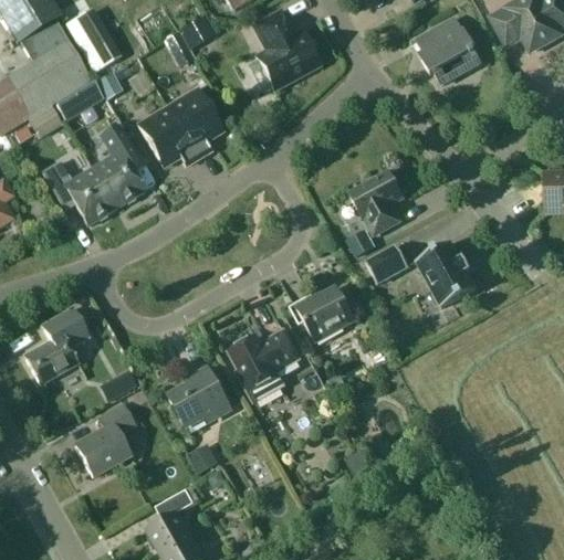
[(0,134),(31,115),(93,78),(55,18),(61,14),(51,0),(0,0),(0,11),(19,42),(21,40),(33,61),(8,76),(0,81),(0,134)]
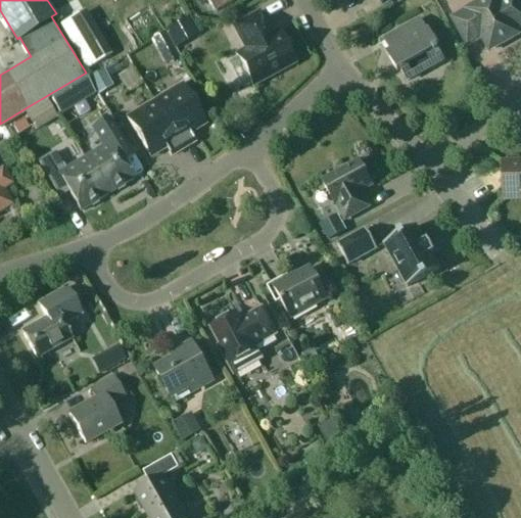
[(211,0),(216,8),(230,0),(211,0)]
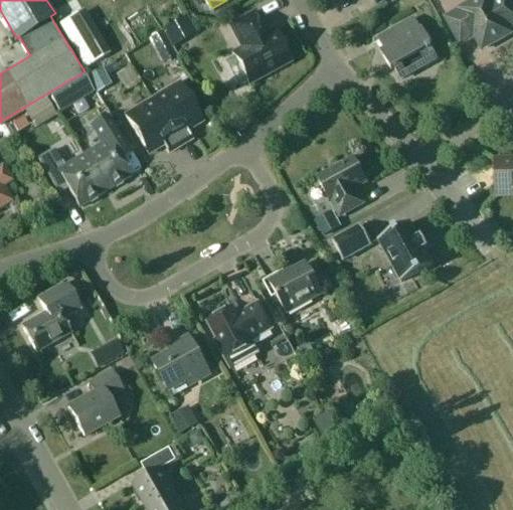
[(469,0),(466,2),(467,3),(446,14),(462,43),(477,34),(475,31),(481,28),(490,44),(512,31),(512,27),(511,25),(512,24),(512,0),(469,0)]
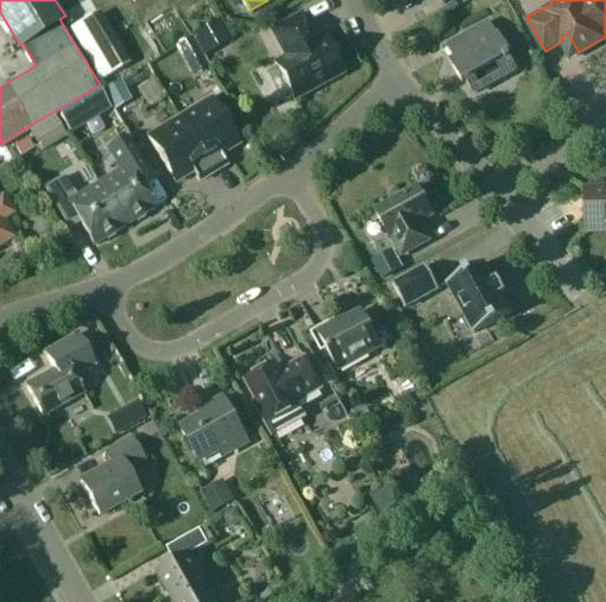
[(273,27),(288,54),(277,59),(296,95),(345,69),(324,33),(316,38),(302,12),(273,27)]
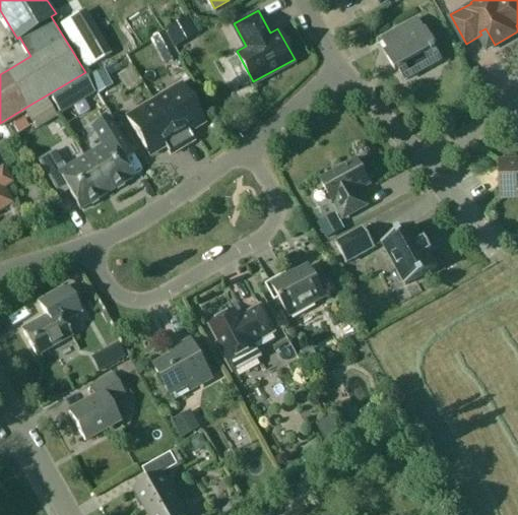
[(396,67),(400,65),(406,77),(442,57),(436,46),(438,45),(428,26),(426,27),(419,16),(384,37),(390,48),(386,50),(396,67)]
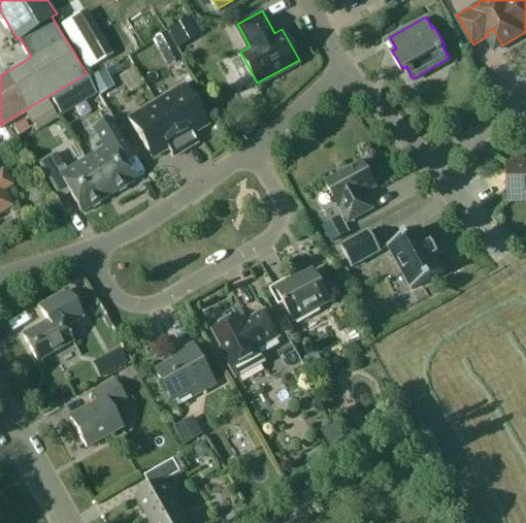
[(191,18),(169,30),(178,46),(200,33),(191,18)]
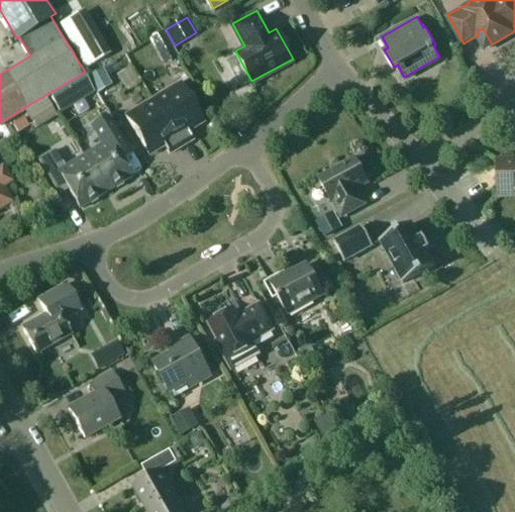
[(68,33),(87,65),(109,50),(90,19),(68,33)]
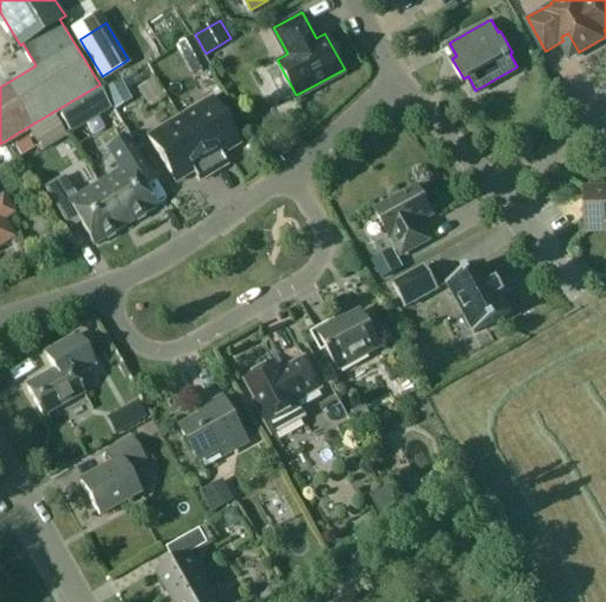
[(177,44),(194,73),(210,62),(194,35),(177,44)]
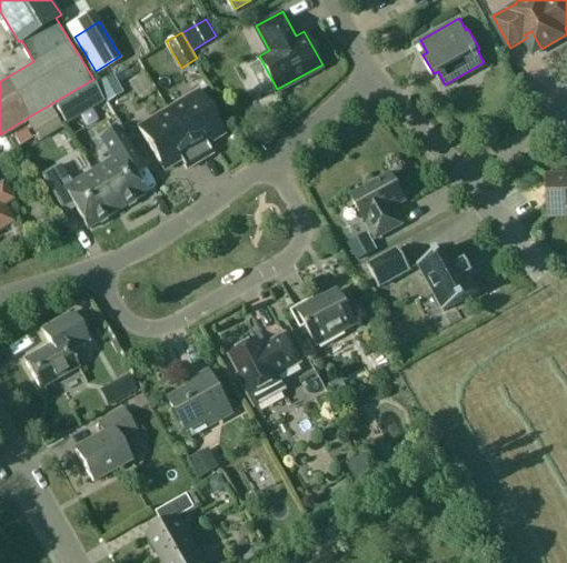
[(98,82),(108,100),(125,90),(115,72),(98,82)]
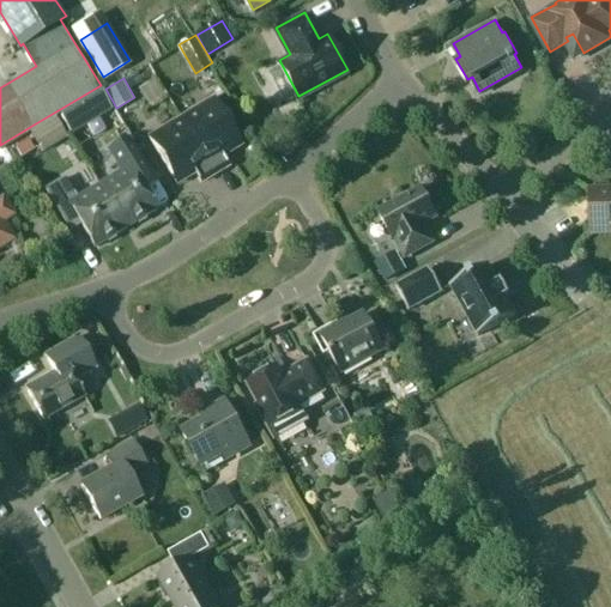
[(216,170),(230,162),(224,152),(242,141),(215,95),(182,115),(216,170)]
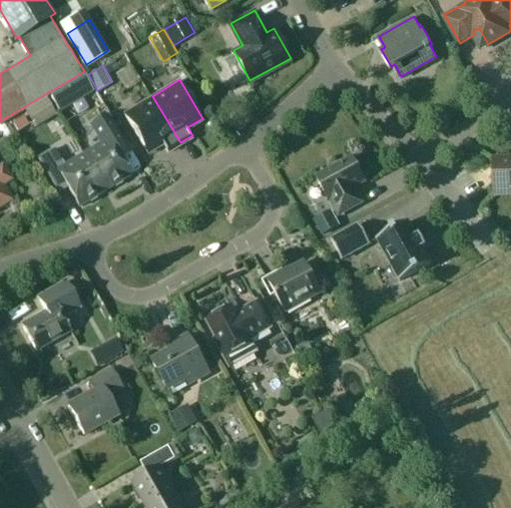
[(164,141),(169,149),(180,142),(152,96),(125,112),(148,150),(164,141)]
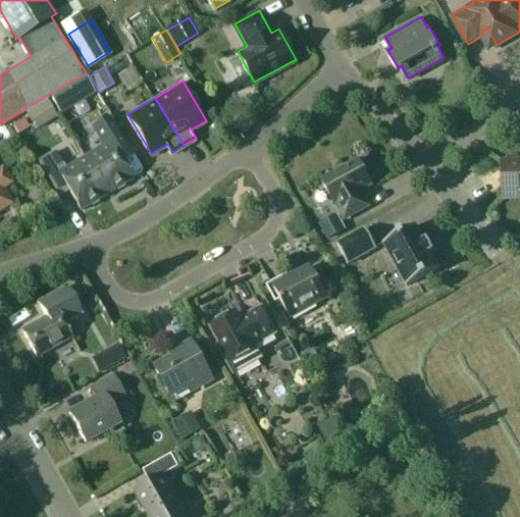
[(94,125),(105,143),(86,154),(108,192),(135,175),(118,149),(127,144),(110,115),(94,125)]
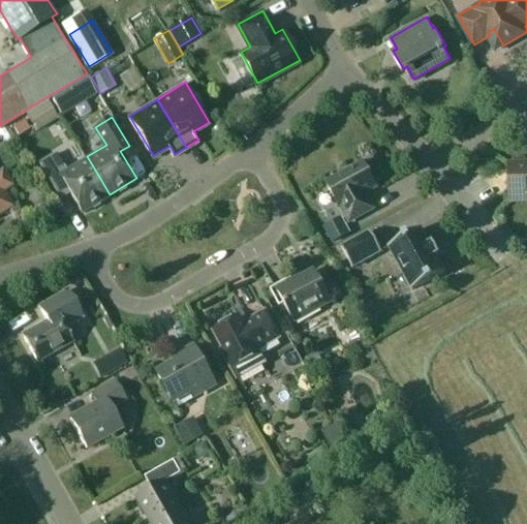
[(87,156),(67,167),(57,150),(40,160),(58,188),(67,183),(83,210),(110,194),(87,156)]
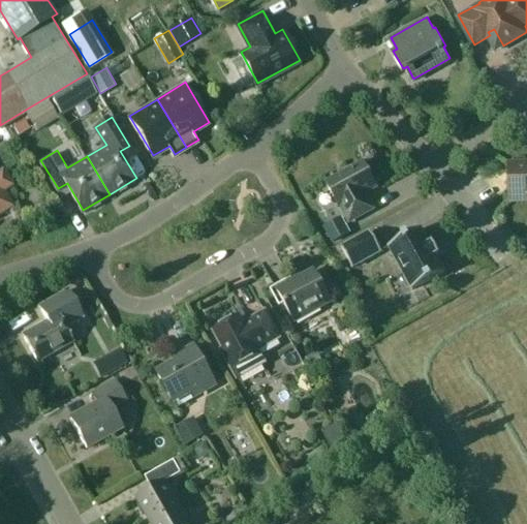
[(328,180),(341,204),(342,203),(351,218),(374,205),(366,189),(377,183),(365,159),(328,180)]
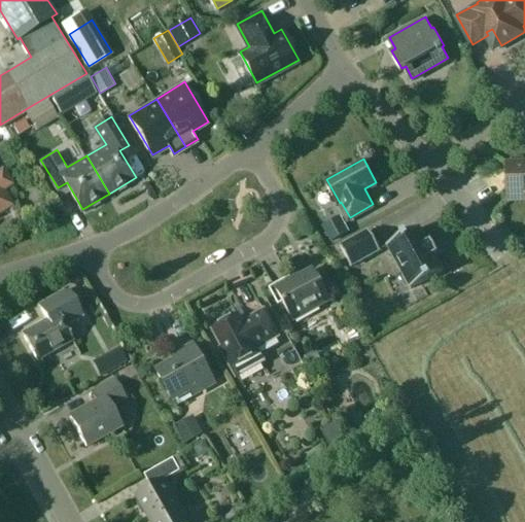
[(524,161),(509,162),(510,195),(524,195),(524,161)]
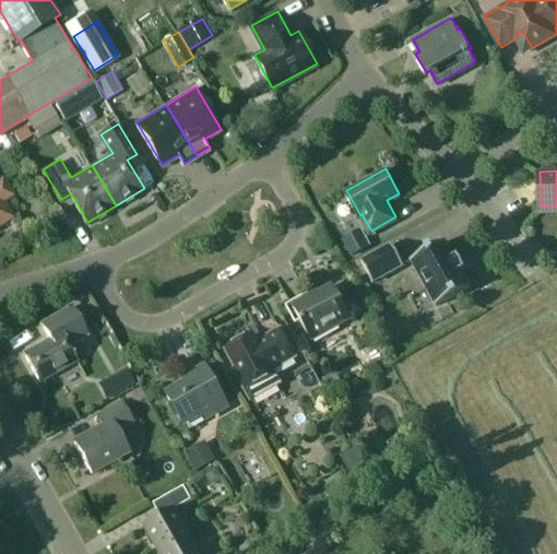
[(0,223),(13,215),(3,199),(13,192),(3,177),(0,179),(0,223)]
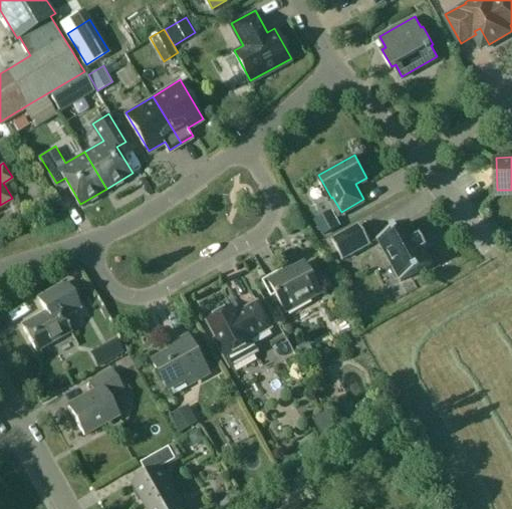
[(316,219),(323,231),(338,223),(331,211),(316,219)]
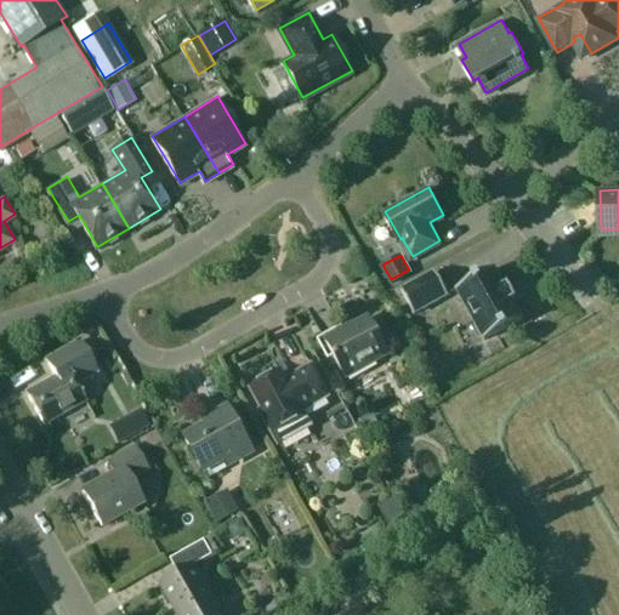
[(517,294),(510,282),(506,284),(497,265),(458,285),(486,336),(524,315),(514,296),(517,294)]
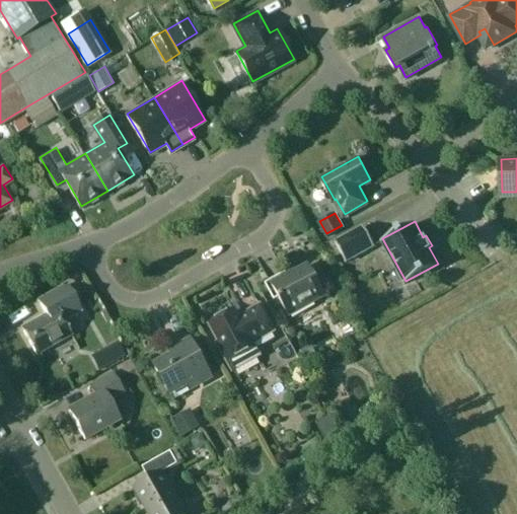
[(337,239),(348,260),(376,244),(365,224),(337,239)]
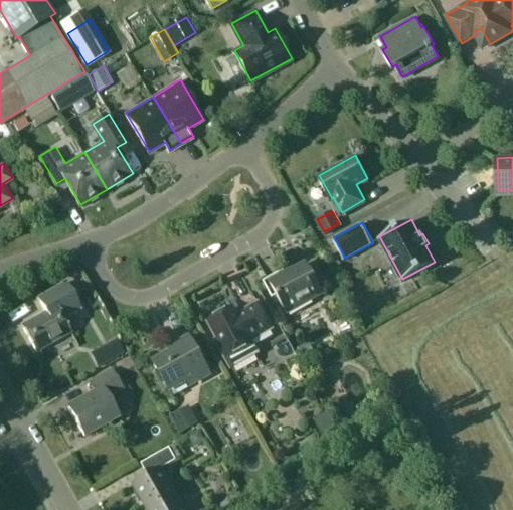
[(272,281),(289,311),(324,291),(307,261),(272,281)]
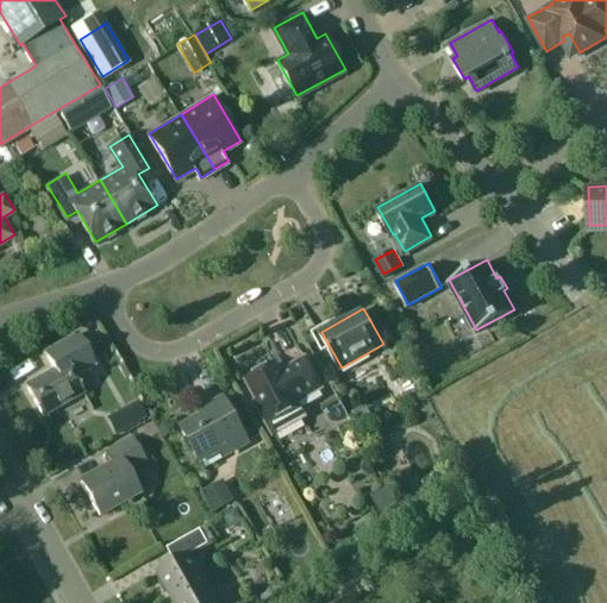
[(97,362),(79,330),(45,349),(55,366),(26,382),(44,413),(85,390),(75,374),(97,362)]
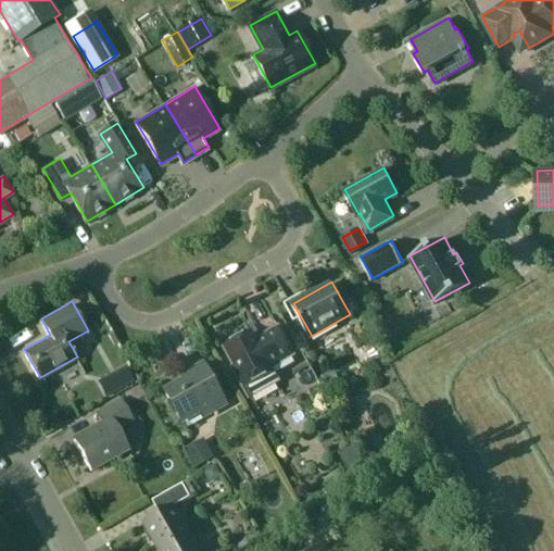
[(264,335),(265,336),(259,339),(253,330),(225,346),(235,363),(233,364),(246,386),(275,368),(273,365),(296,353),(274,313),(273,313),(279,326),(264,335)]
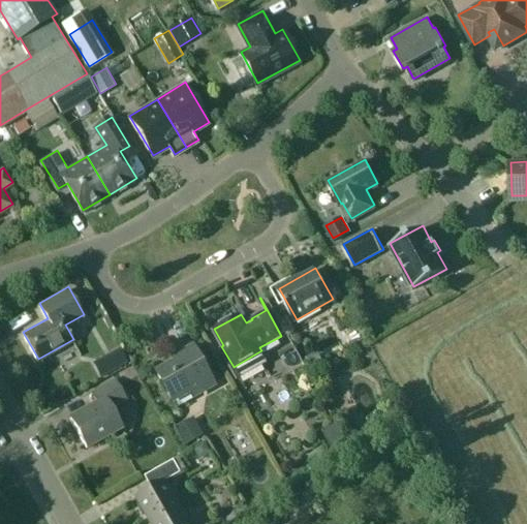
[(196,344),(175,356),(178,360),(159,370),(175,399),(202,384),(204,389),(217,381),(196,344)]
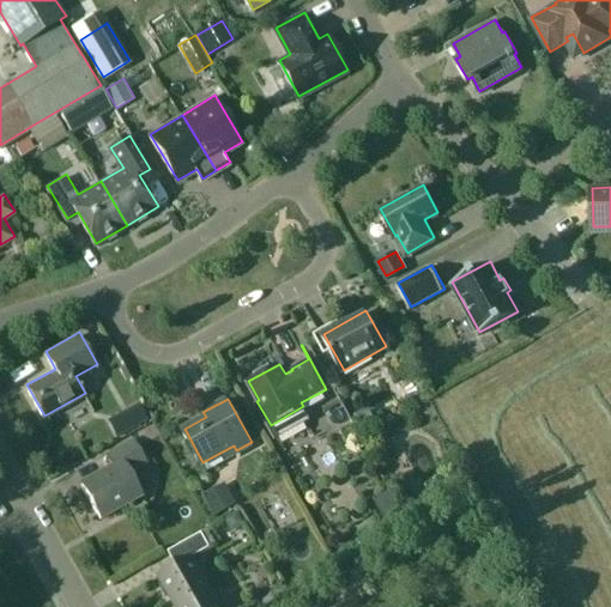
[(343,400),(327,408),(338,431),(354,423),(343,400)]
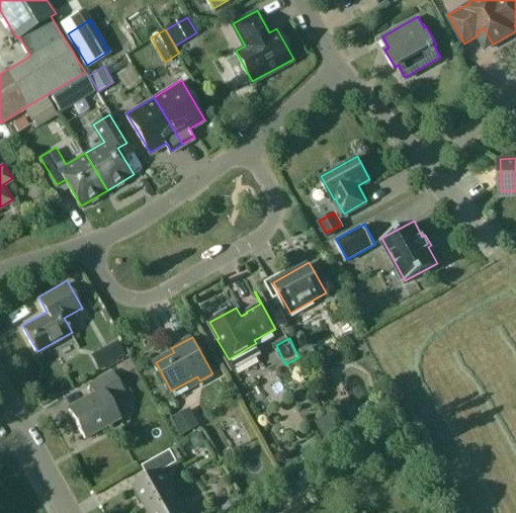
[(94,353),(99,362),(123,350),(118,340),(94,353)]
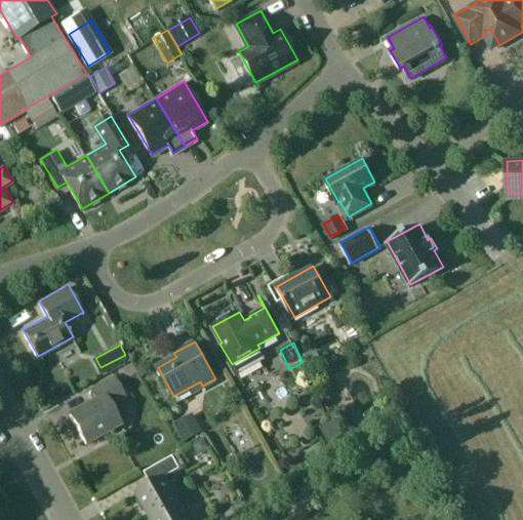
[(122,422),(111,402),(126,394),(115,373),(91,387),(97,398),(71,413),(87,442),(122,422)]
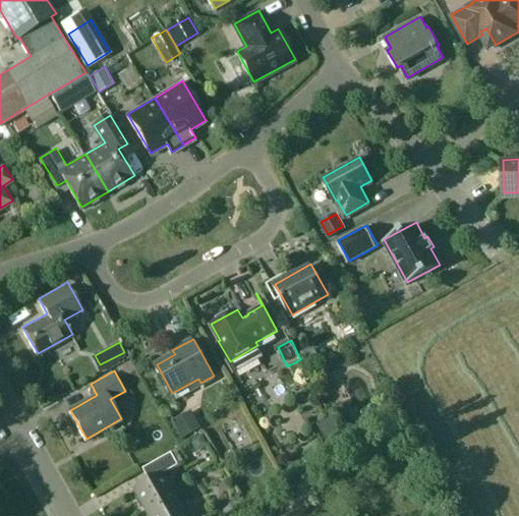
[(174,417),(183,436),(203,424),(192,407),(174,417)]
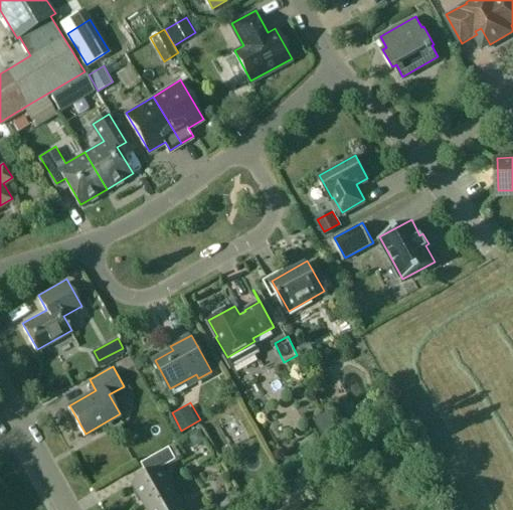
[(348,416),(343,418),(342,422),(343,427),(348,429),(352,427),(353,423),(352,419),(348,416)]
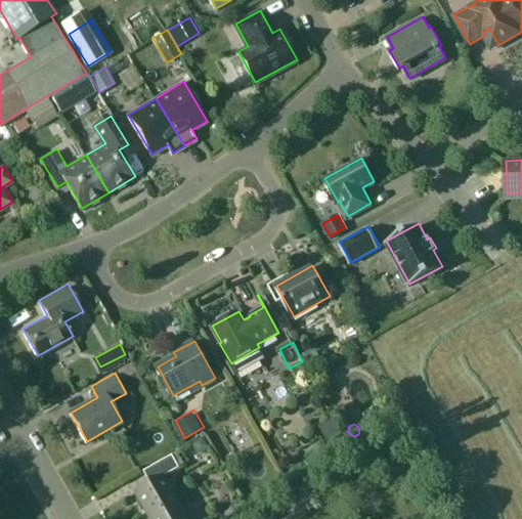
[(208,436),(192,443),(200,459),(215,451),(208,436)]
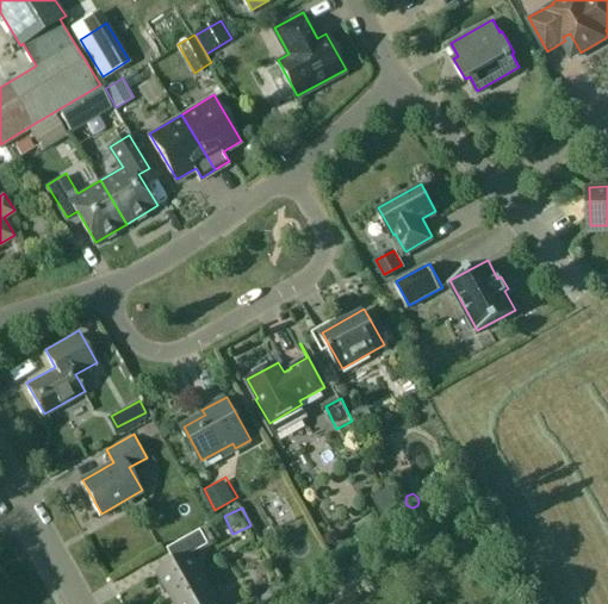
[(215,603),(219,602),(191,552),(210,541),(202,527),(169,546),(177,559),(160,568),(180,603),(215,603)]
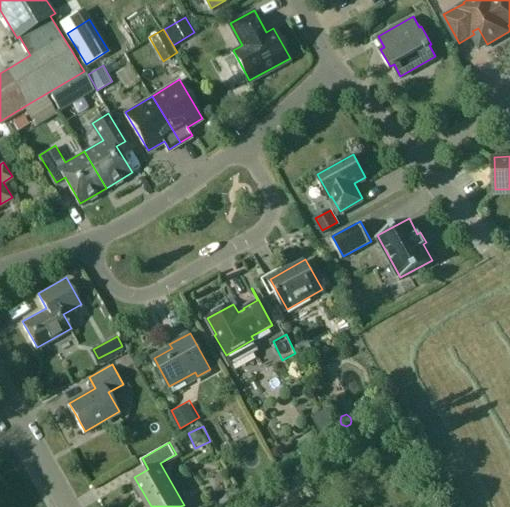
[(252,502),(255,506),(266,506),(273,503),(265,492),(252,502)]
